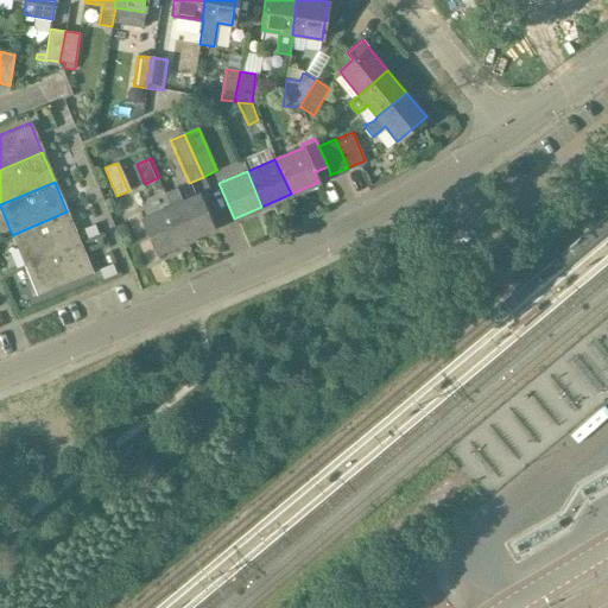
[(196,192),(169,204),(184,240),(211,227),(196,192)]
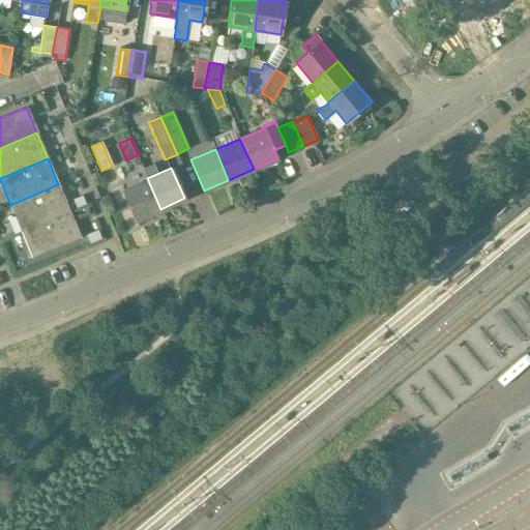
[(122,189),(136,219),(160,209),(147,178),(122,189)]
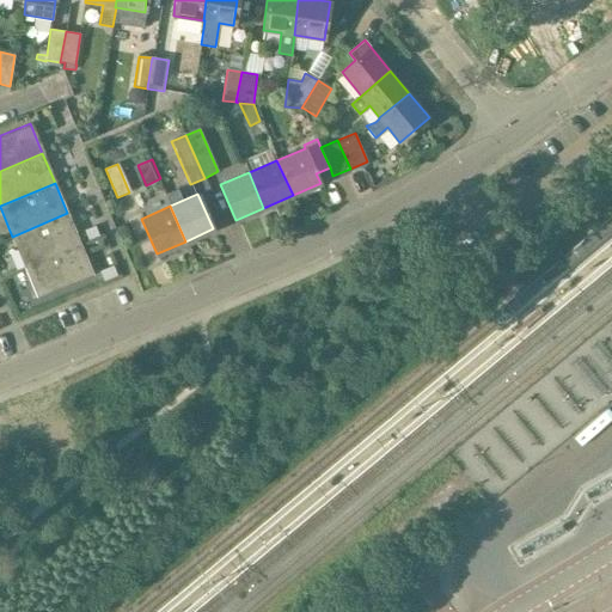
[(67,213),(12,237),(24,267),(79,244),(67,213)]
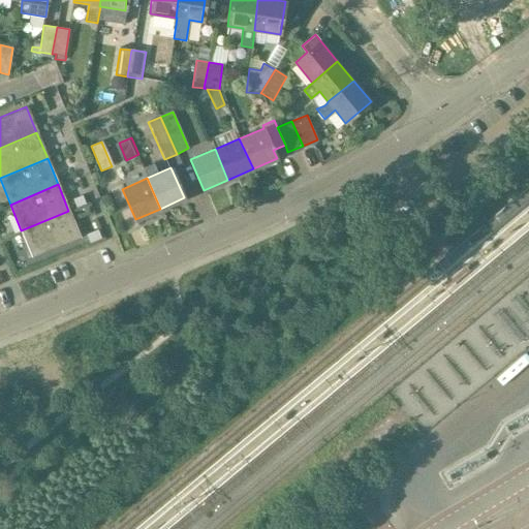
[(32,256),(80,237),(68,211),(21,230),(32,256)]
